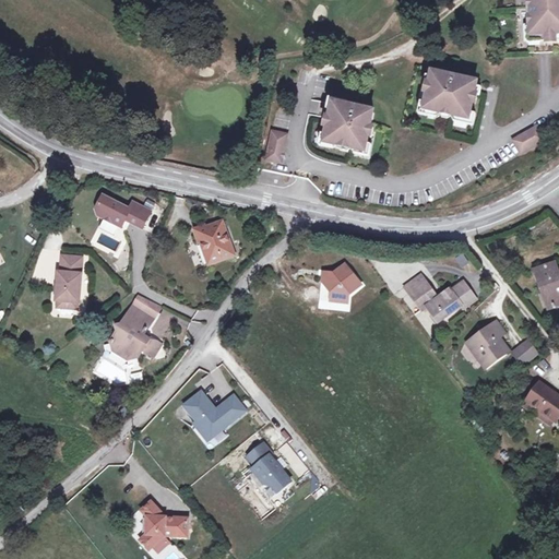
[(532,35),(558,34),(558,0),(530,0),(531,0),(526,4),(531,8),(532,18),(527,21),(532,24),(532,35)]
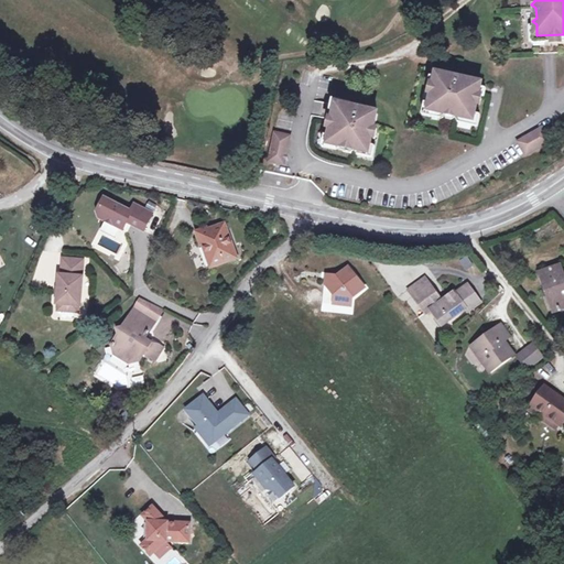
[(426,110),(472,120),(475,104),(478,105),(480,95),(477,95),(480,83),(434,73),(432,85),(430,84),(427,94),(430,95),(426,110)]
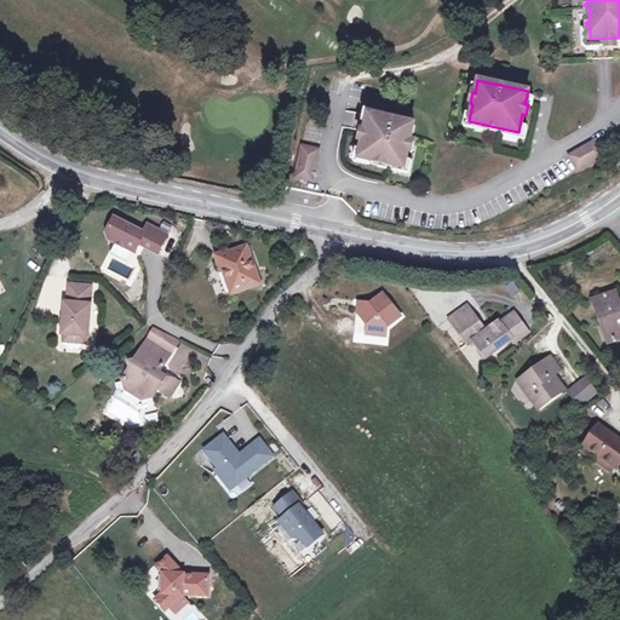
[(362,141),(359,156),(405,167),(408,151),(411,151),(413,141),(411,141),(414,125),(395,120),(395,124),(385,121),(386,119),(368,115),(365,130),(362,130),(360,141),(362,141)]
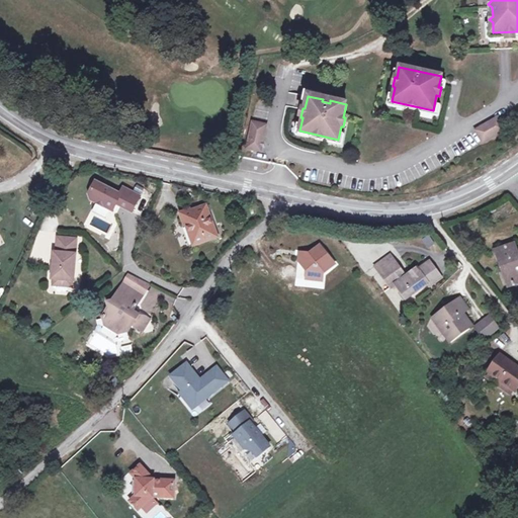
[(481,142),(504,128),(498,116),(475,130),(481,142)]
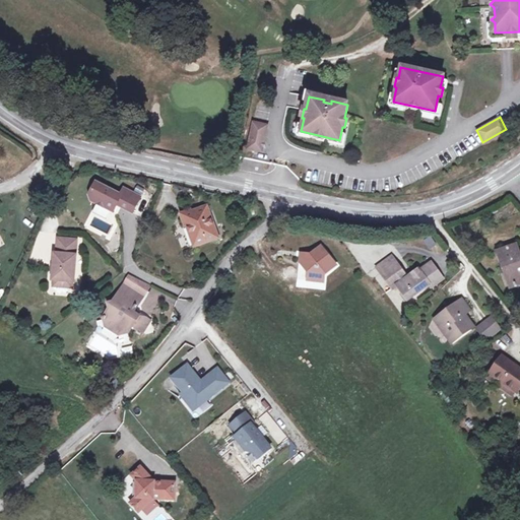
[(266,124),(253,121),(248,147),(260,150),(266,124)]
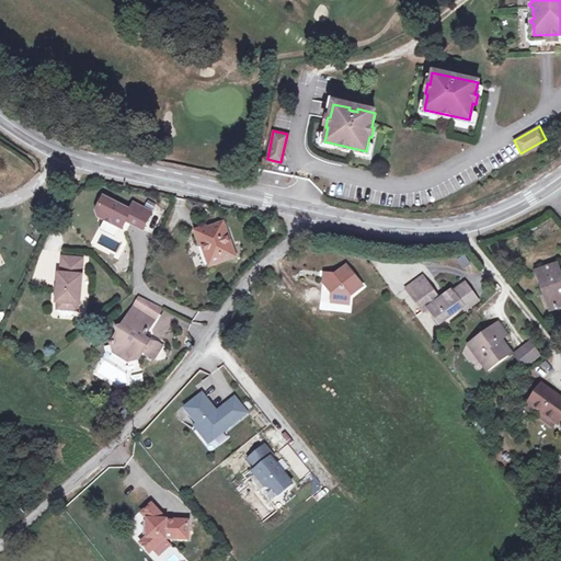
[(130,199),(129,205),(101,193),(92,216),(122,228),(124,221),(144,230),(152,209),(130,199)]
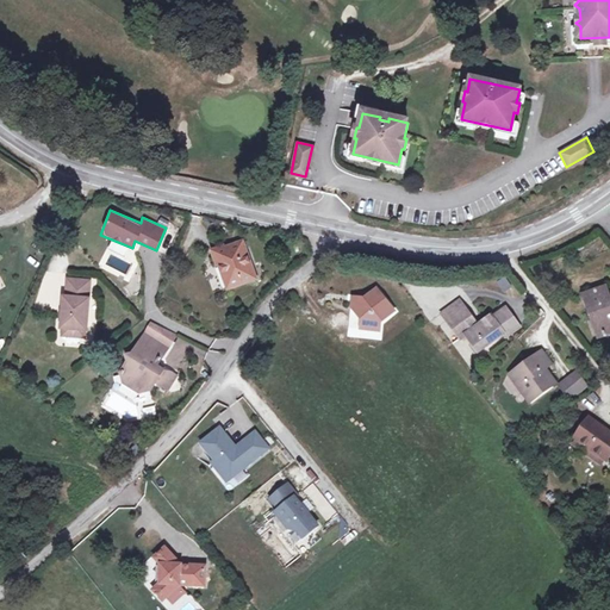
[(231,288),(259,279),(246,242),(229,249),(228,246),(216,250),(221,265),(223,265),(231,288)]
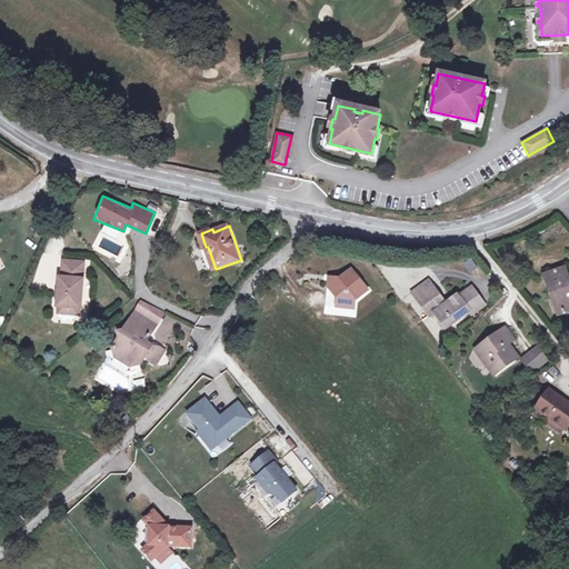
[(82,307),(87,261),(66,259),(63,276),(61,276),(59,305),(60,305),(82,307)]
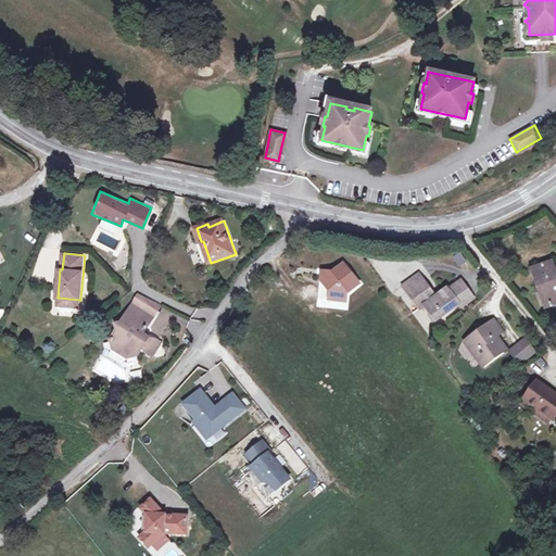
[(342,258),(316,278),(336,304),(362,285),(342,258)]
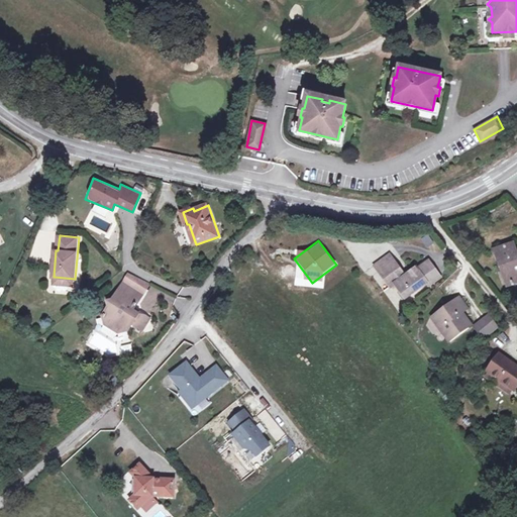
[(516,247),(515,241),(496,249),(510,284),(516,281),(516,247)]
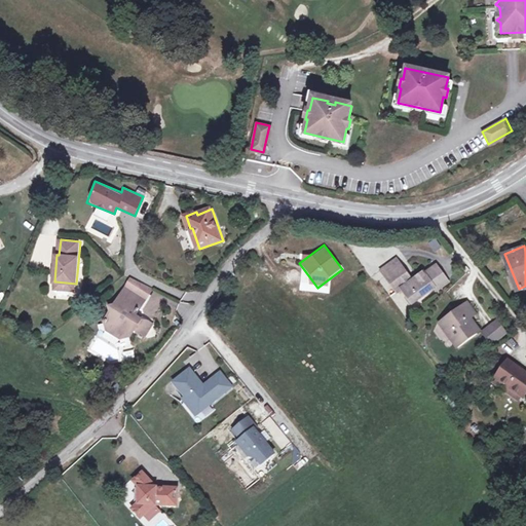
[(390,274),(406,264),(402,258),(386,268),(390,274)]
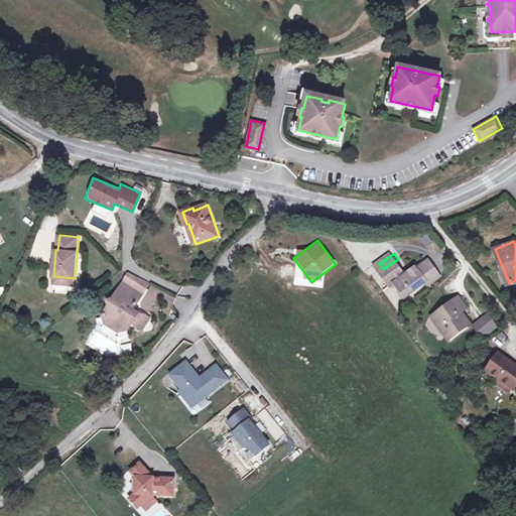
[(420,266),(409,274),(398,259),(383,269),(394,285),(398,282),(408,297),(430,281),(431,284),(443,276),(433,261),(422,269),(420,266)]
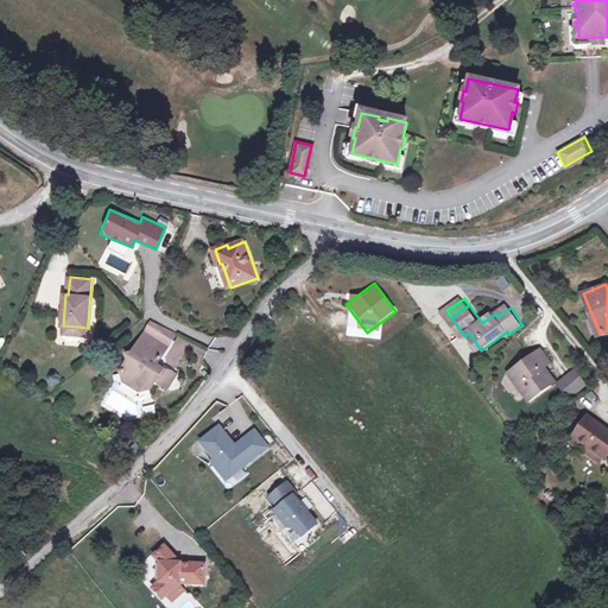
[(171,329),(153,320),(134,349),(126,352),(128,361),(121,372),(125,388),(139,385),(145,388),(152,387),(157,380),(168,387),(177,372),(165,363),(162,369),(156,366),(159,360),(169,343),(164,341),(171,329)]
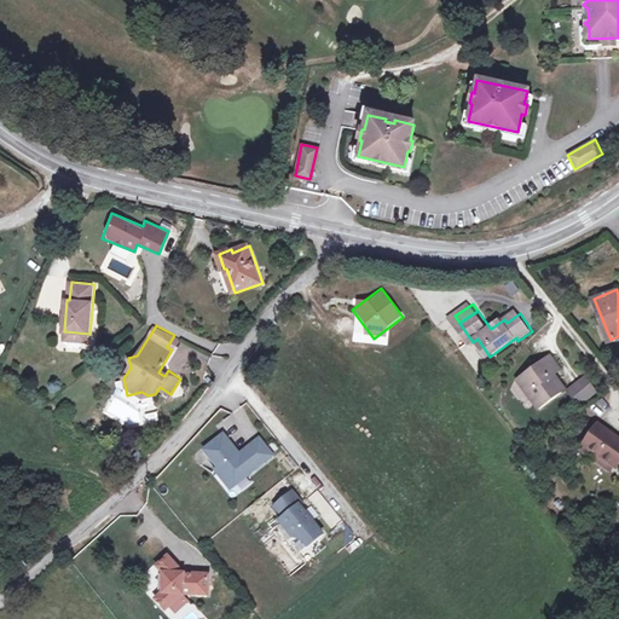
[(180,337),(174,335),(167,347),(172,350),(180,337)]
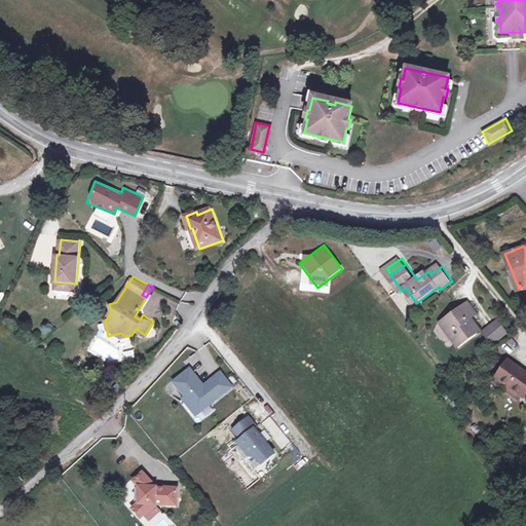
[(480,313),(472,302),(444,323),(461,346),(481,332),(475,324),(474,325),(471,321),(476,316),(480,313)]
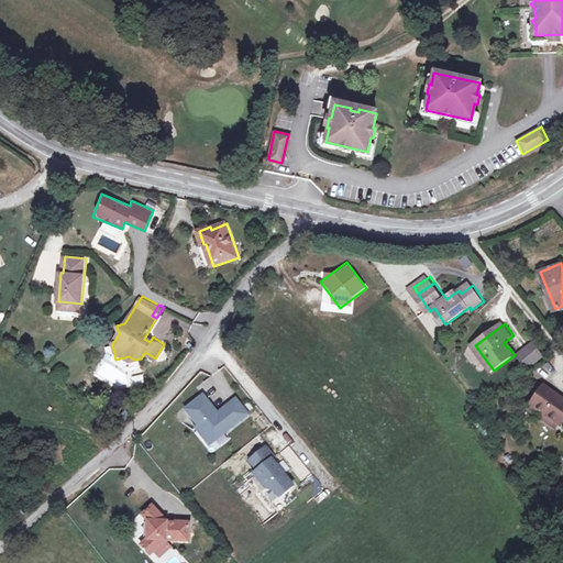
[(519,352),(509,339),(504,343),(507,348),(508,346),(515,355),(519,352)]
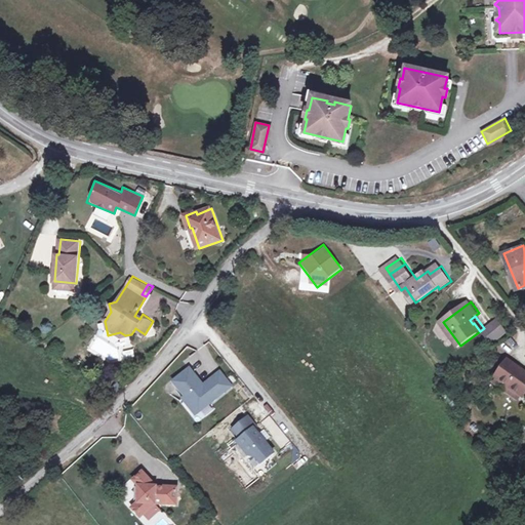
[(510,330),(501,320),(487,331),(495,341),(510,330)]
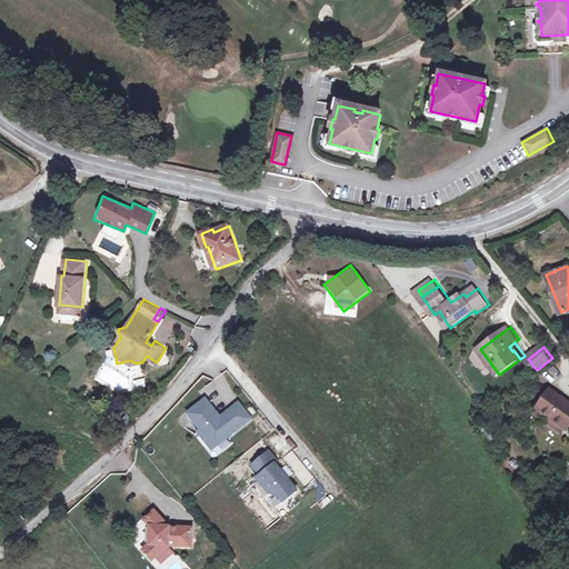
[(568,399),(555,389),(542,407),(568,426),(568,399)]
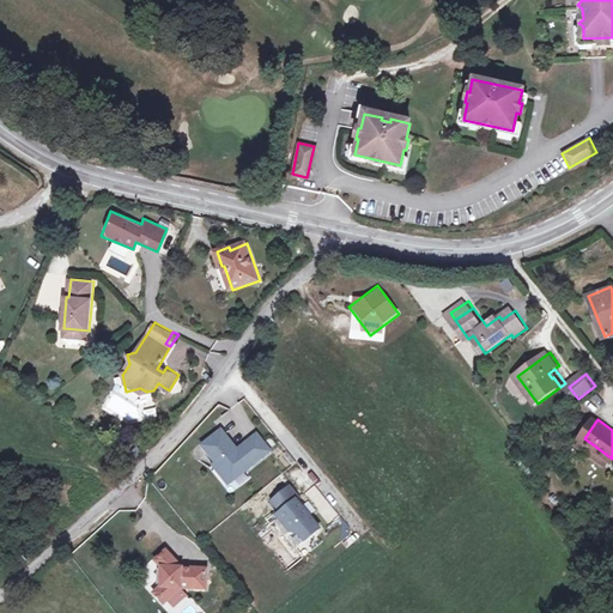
[(242,449),(240,447),(225,429),(207,444),(220,462),(224,460),(238,478),(267,454),(254,438),(242,449)]
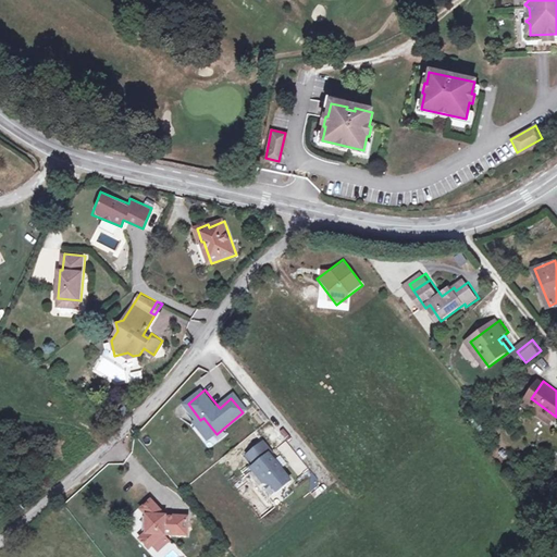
[(240,391),(231,398),(243,412),(252,405),(240,391)]
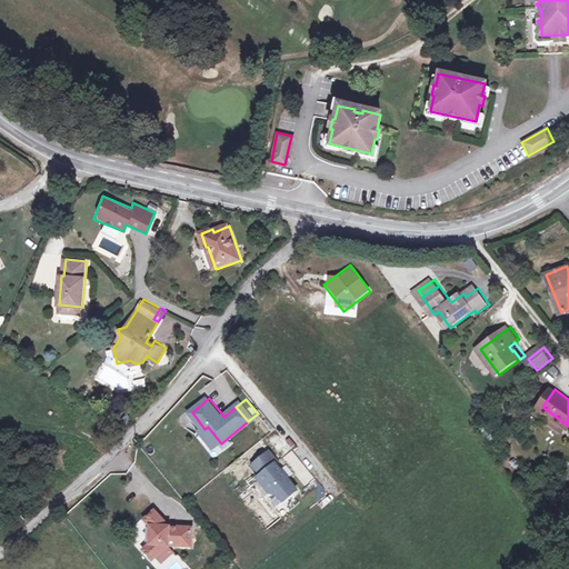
[(221,443),(208,427),(205,429),(202,431),(216,448),(221,443)]
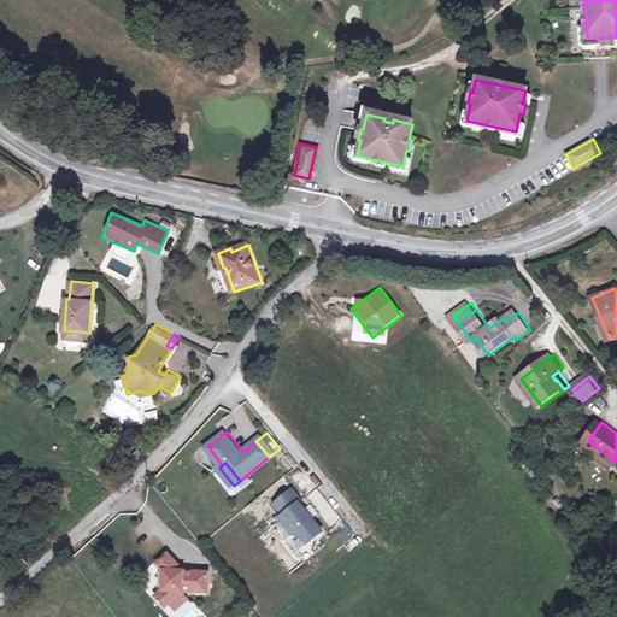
[(306,510),(301,503),(304,500),(294,489),(276,504),(286,515),(281,518),(294,534),(303,536),(309,544),(324,532),(313,519),(313,518),(306,510)]
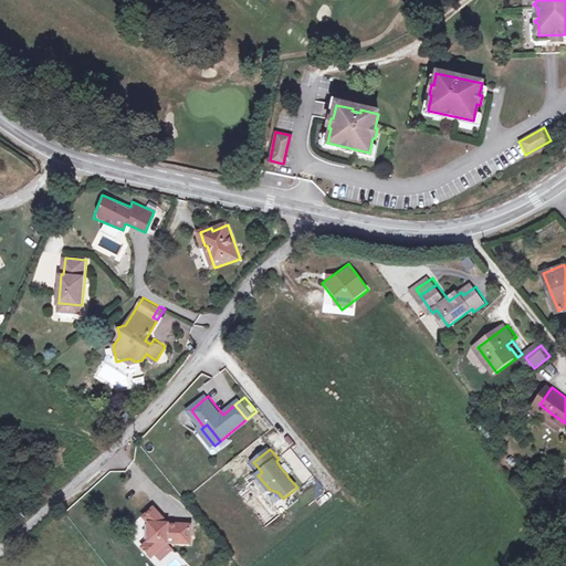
[(281,468),(287,475),(293,472),(286,463),(281,468)]
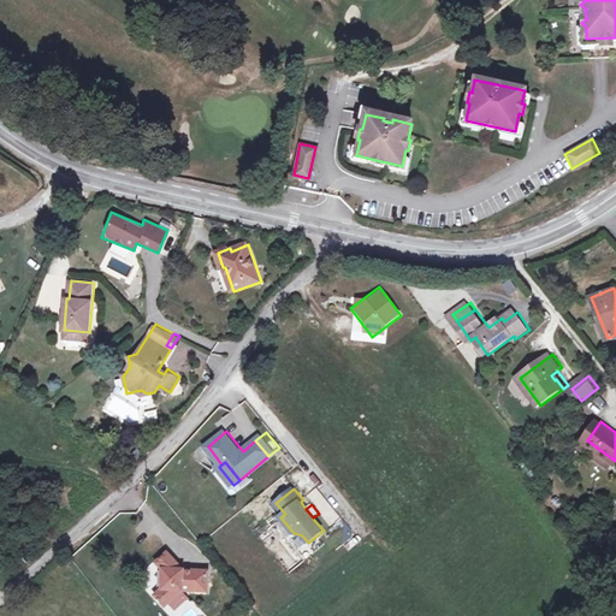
[(335,532),(338,542),(351,537),(348,527),(335,532)]
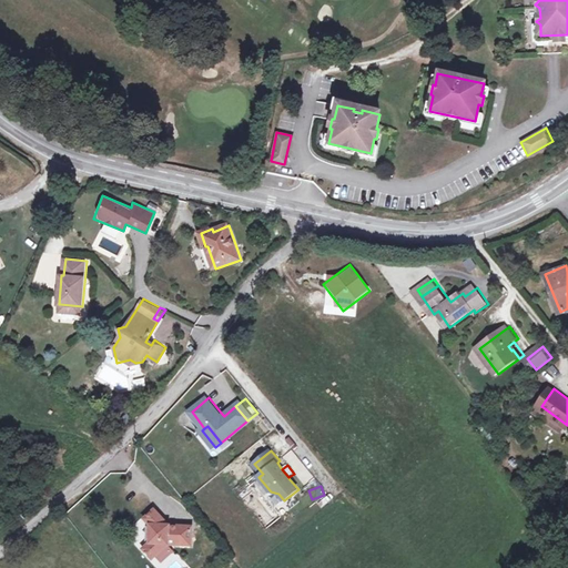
[(170,525),(156,509),(146,518),(152,525),(151,543),(144,548),(153,557),(170,543),(192,544),(192,526),(170,525)]
